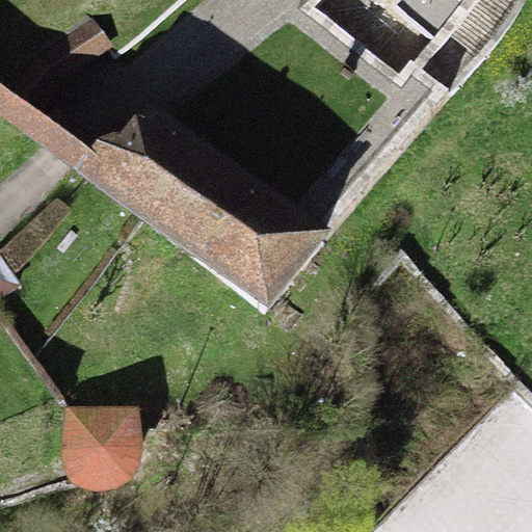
[(30,59),(56,79),(106,46),(87,20),(30,59)]
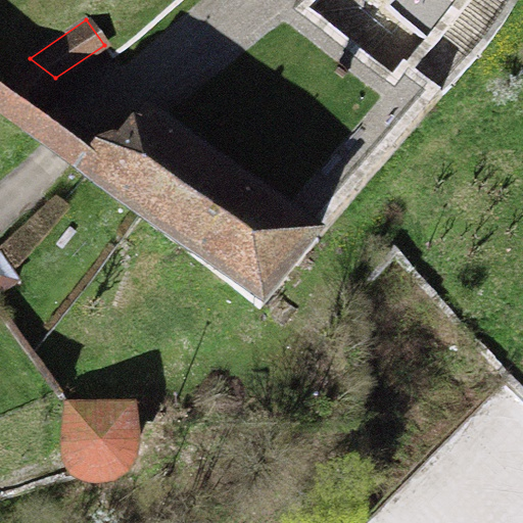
[(55,78),(30,58),(6,89),(32,108),(55,78)]
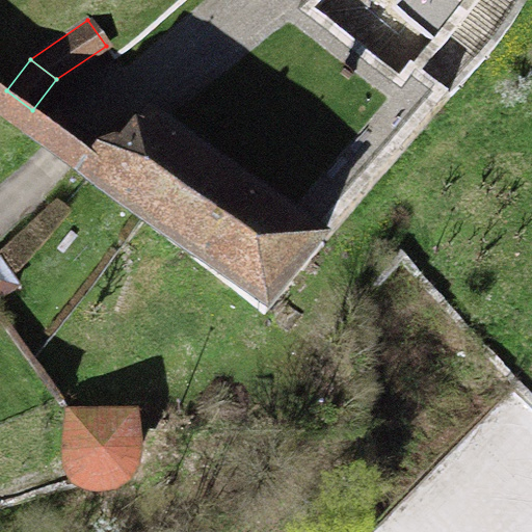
[(312,237),(149,112),(121,148),(113,143),(101,147),(92,158),(83,151),(77,158),(76,157),(69,167),(263,314),(321,244),(319,242),(312,237)]
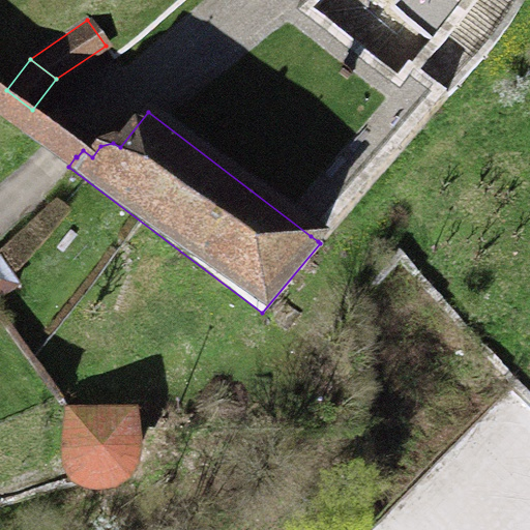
[(83,150),(53,126),(48,134),(50,135),(41,146),(68,167),(76,156),(77,157),(83,150)]
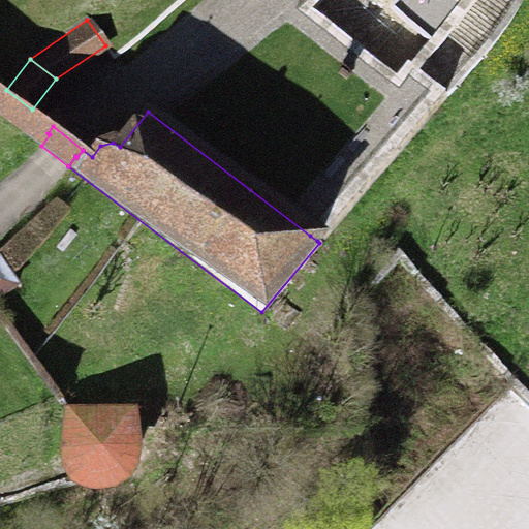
[(0,258),(0,294),(17,283),(0,258)]
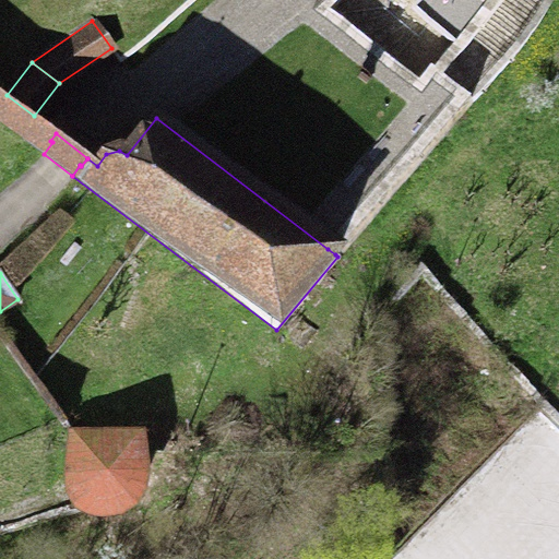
[(558,558),(558,429),(557,433),(538,408),(389,558),(558,558)]
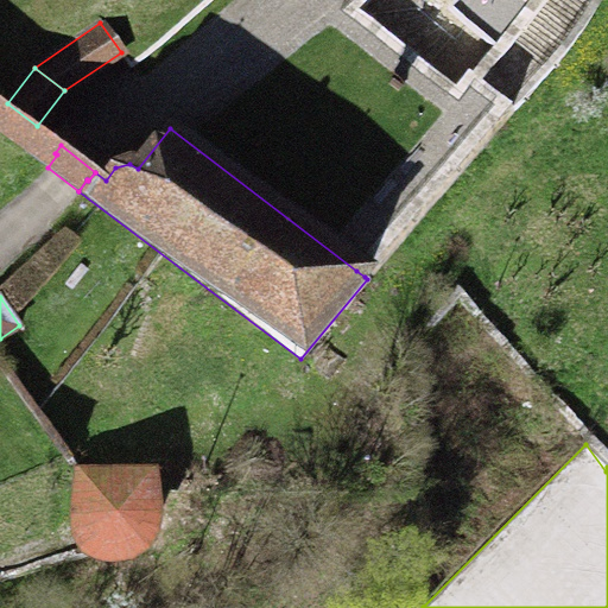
[(120,559),(133,556),(145,549),(154,538),(159,525),(159,512),(156,499),(147,487),(135,479),(122,475),(108,476),(95,481),(89,486),(87,485),(80,479),(77,529),(86,545),(90,550),(93,552),(106,558),(120,559)]
